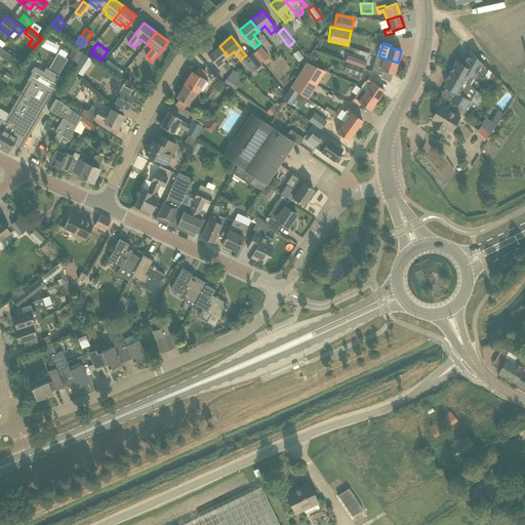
[(219,46),(208,55),(217,68),(218,68),(224,74),(229,69),(223,61),(228,56),(219,46)]
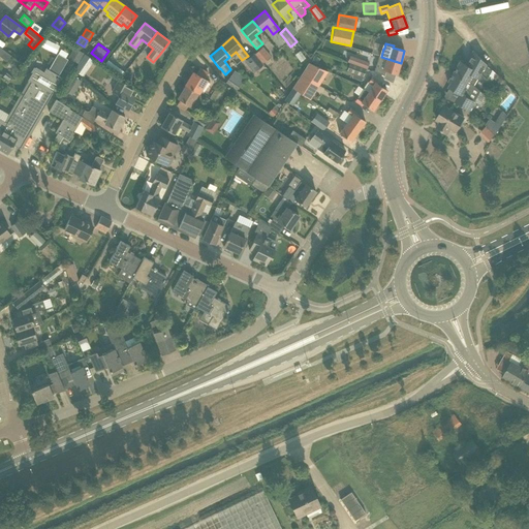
[(11,57),(0,48),(0,56),(7,62),(11,57)]
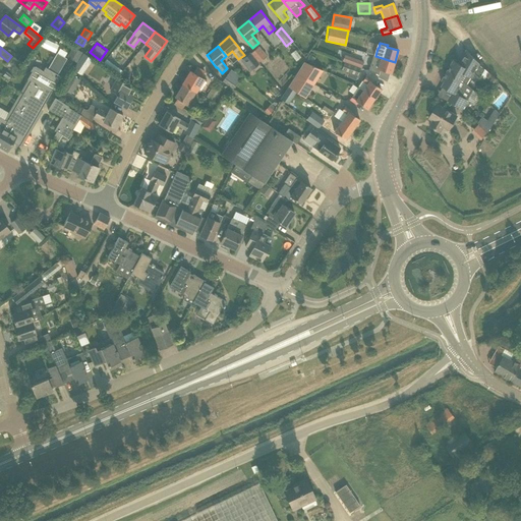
[(267,56),(258,47),(250,53),(258,62),(267,56)]
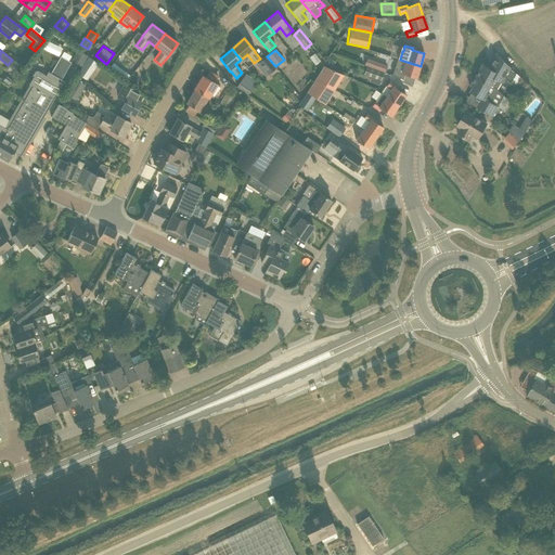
[(77,51),(72,61),(81,67),(88,56),(77,51)]
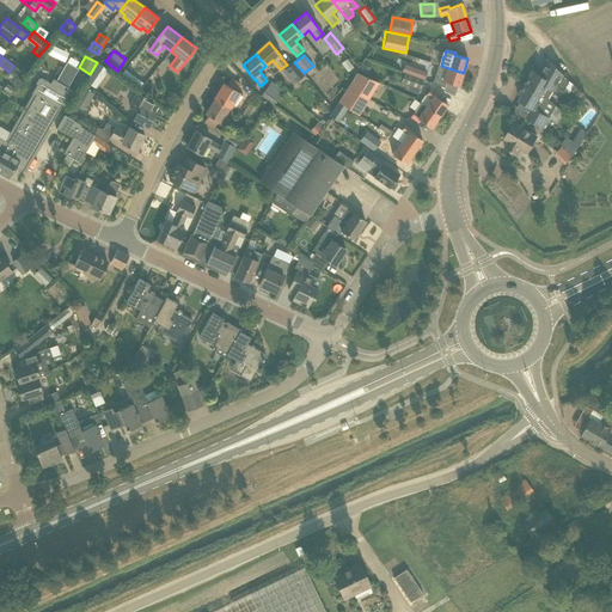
[(132,73),(140,62),(134,57),(126,68),(132,73)]
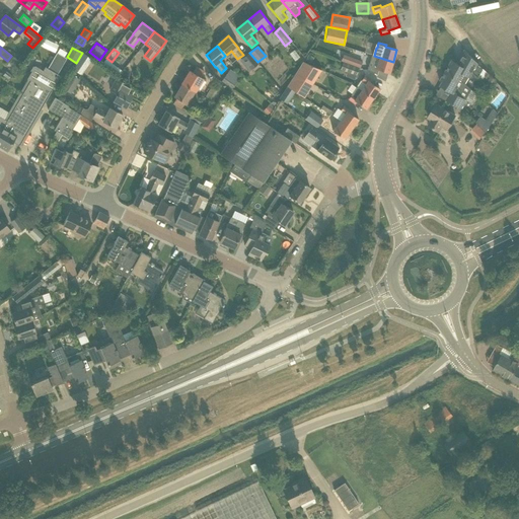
[(83,53),(72,69),(81,75),(91,59),(83,53)]
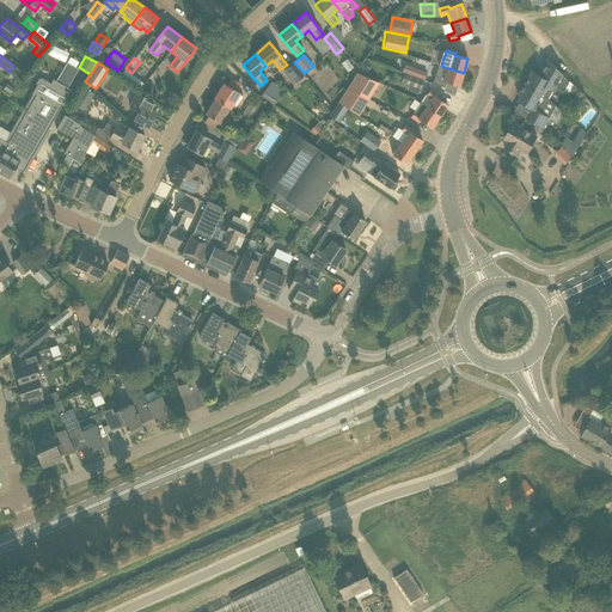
[(305,75),(294,62),(285,71),(295,84),(305,75)]
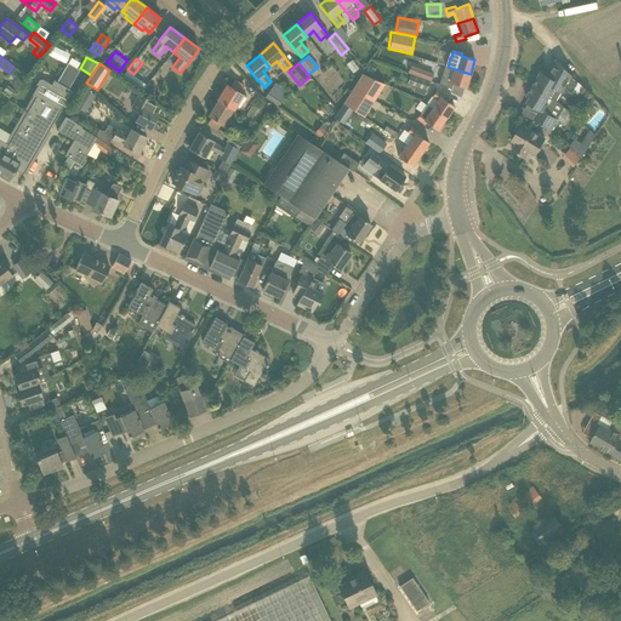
[(410,64),(410,66),(408,72),(431,80),(433,73),(410,64)]
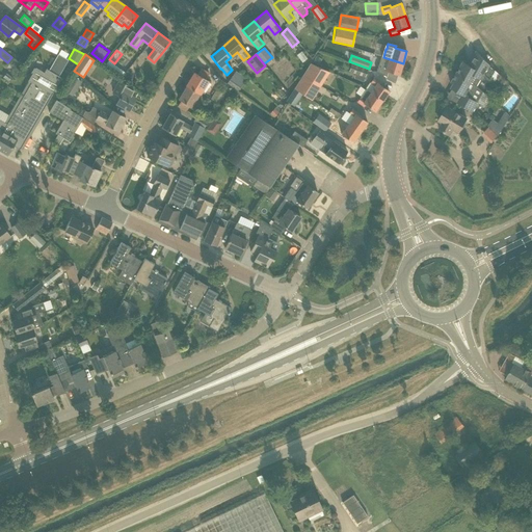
[(403,63),(383,57),(381,56),(376,72),(387,76),(388,72),(399,75),(403,63)]
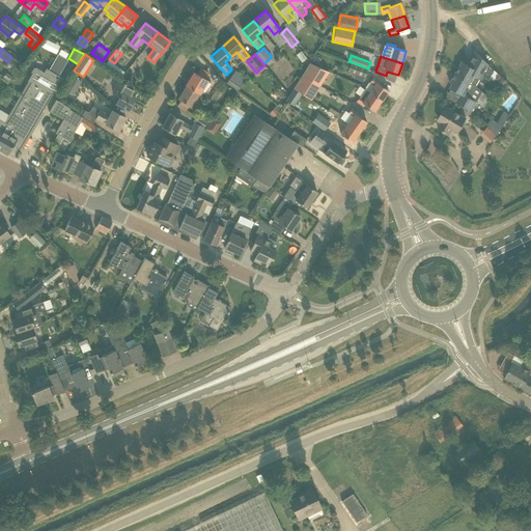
[(463,62),(455,74),(476,86),(482,75),(490,79),(494,71),(482,58),(475,70),(463,62)]
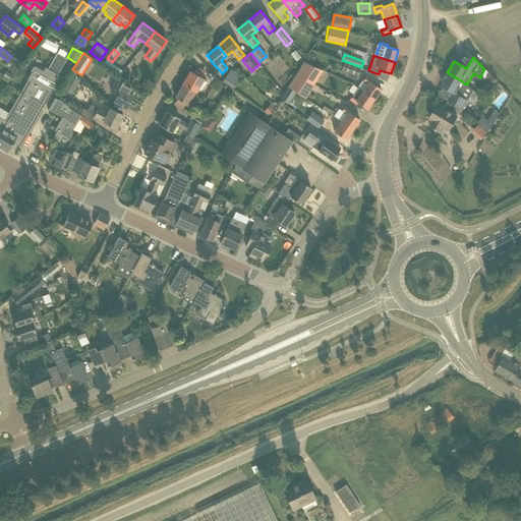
[(102,64),(119,76),(123,71),(106,59),(102,64)]
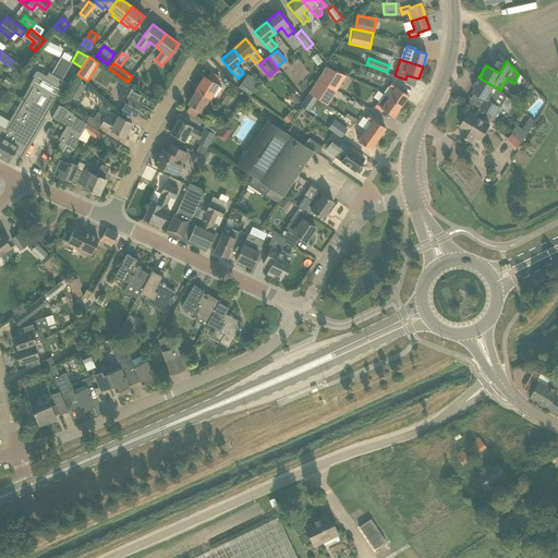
[(326,67),(317,81),(336,91),(346,75),(326,67)]
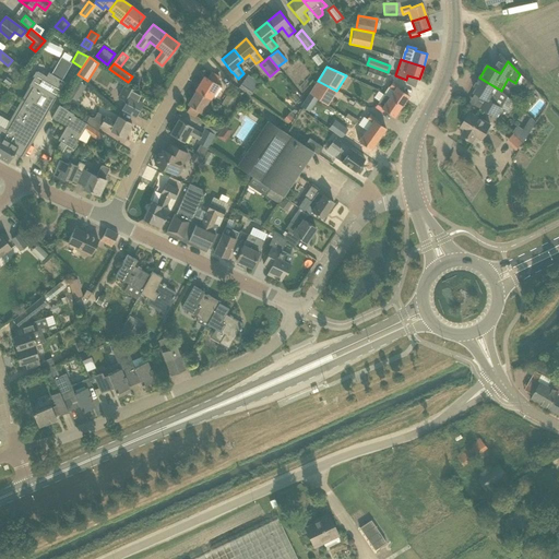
[(387,74),(369,68),(367,75),(383,82),(387,74)]
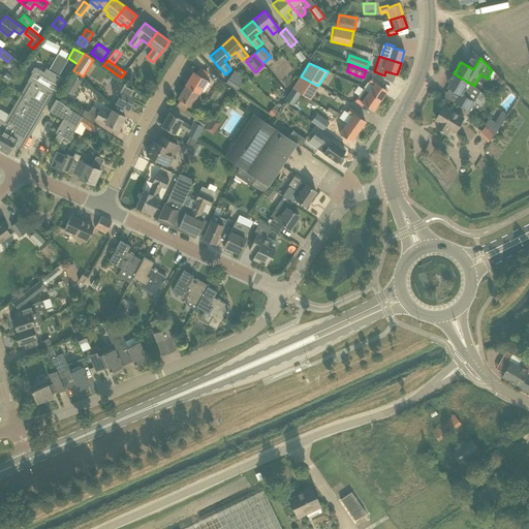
[(32,83),(19,105),(5,126),(0,123),(0,120),(0,149),(7,154),(13,144),(20,148),(61,78),(45,68),(43,71),(37,67),(29,81),(32,83)]
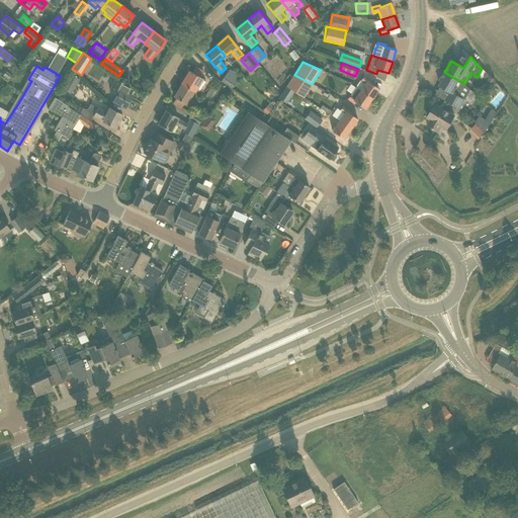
[(189,71),(181,84),(194,91),(202,78),(200,77),(203,72),(195,67),(192,72),(189,71)]
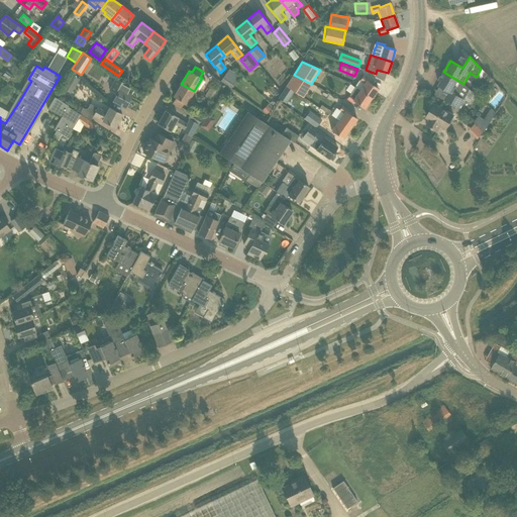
[(464,85),(463,84),(443,72),(439,80),(441,81),(438,85),(450,92),(445,101),(455,107),(458,108),(461,103),(470,90),(464,85)]
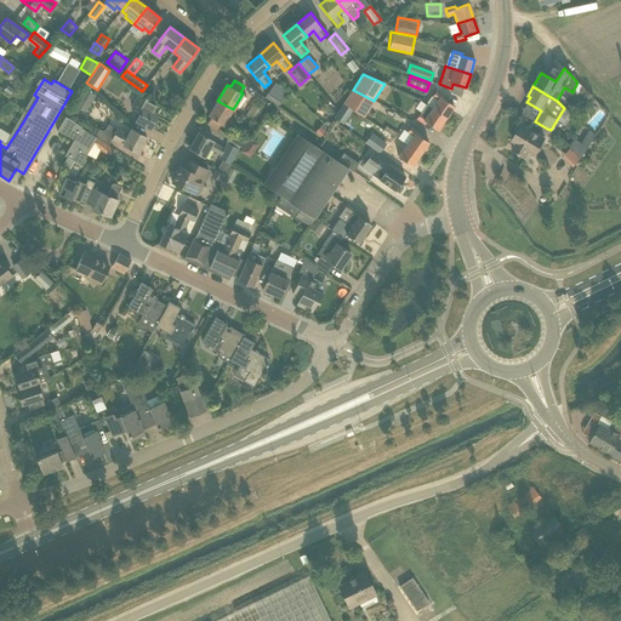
[(85,112),(95,98),(96,96),(84,87),(74,104),(85,112)]
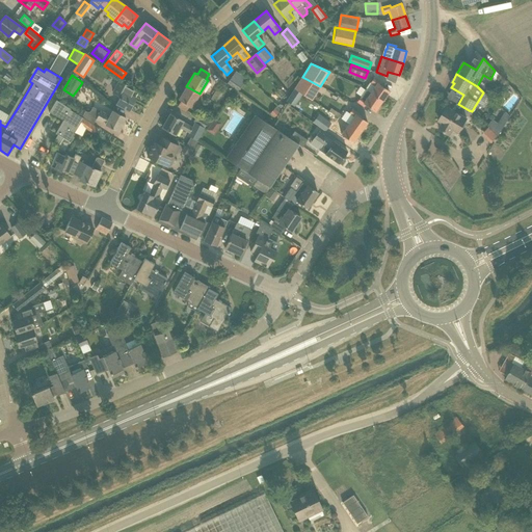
[(232,77),(227,83),(238,90),(242,84),(232,77)]
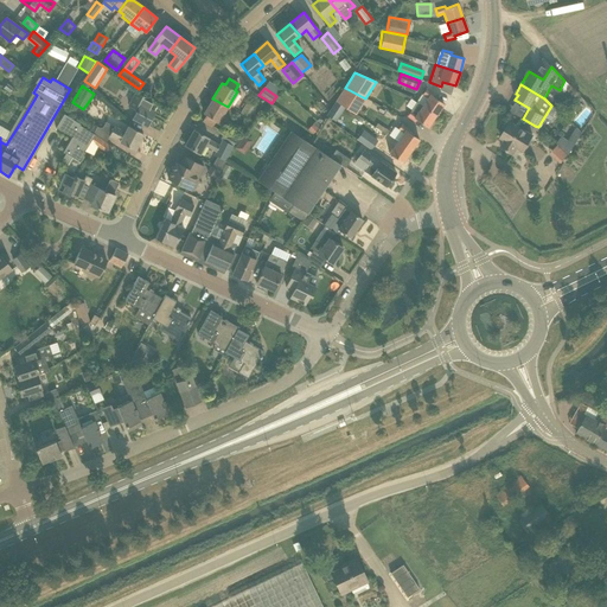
[(356,114),(365,98),(345,88),(336,101),(345,108),(356,114)]
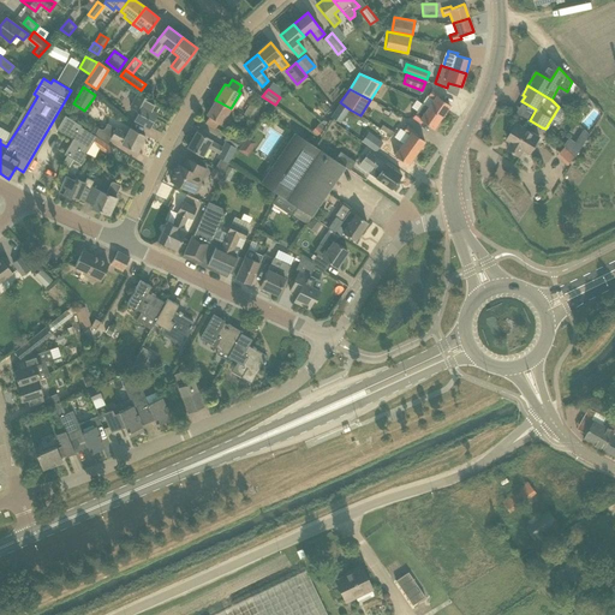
[(431,90),(428,96),(434,100),(428,108),(441,117),(449,106),(439,97),(440,95),(431,90)]
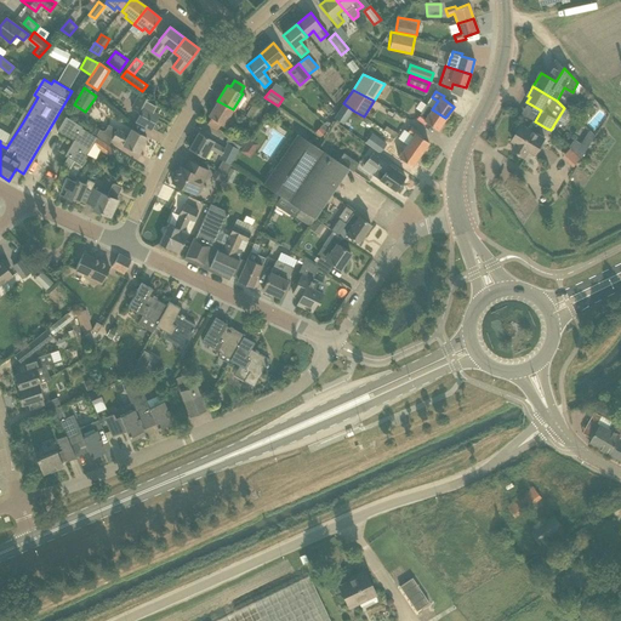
[(158,114),(152,112),(155,106),(151,103),(152,101),(140,95),(132,108),(141,113),(136,121),(151,129),(158,114)]
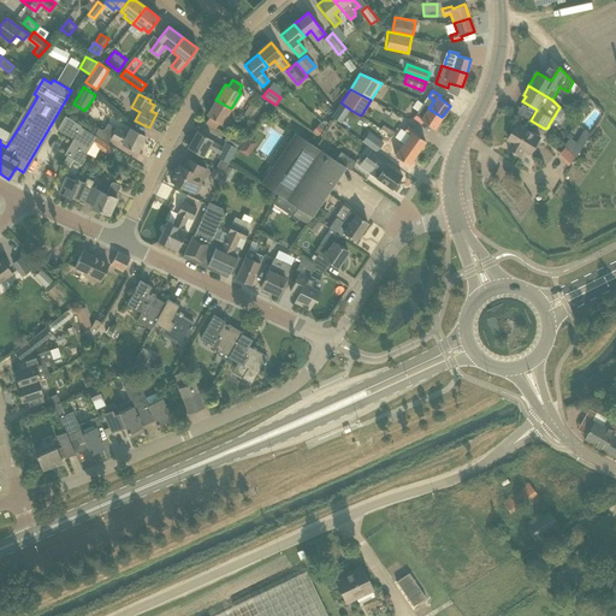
[(221,124),(231,108),(215,100),(206,116),(209,117),(206,123),(215,129),(219,123),(221,124)]
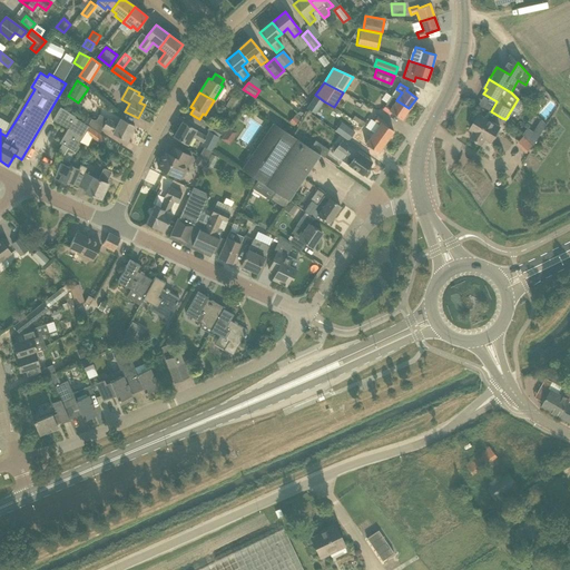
[(324,101),(315,95),(306,108),(315,114),(324,101)]
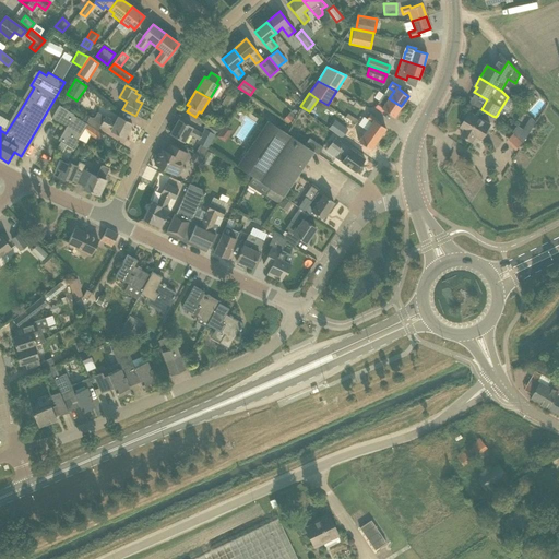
[(227,94),(221,104),(230,109),(237,99),(227,94)]
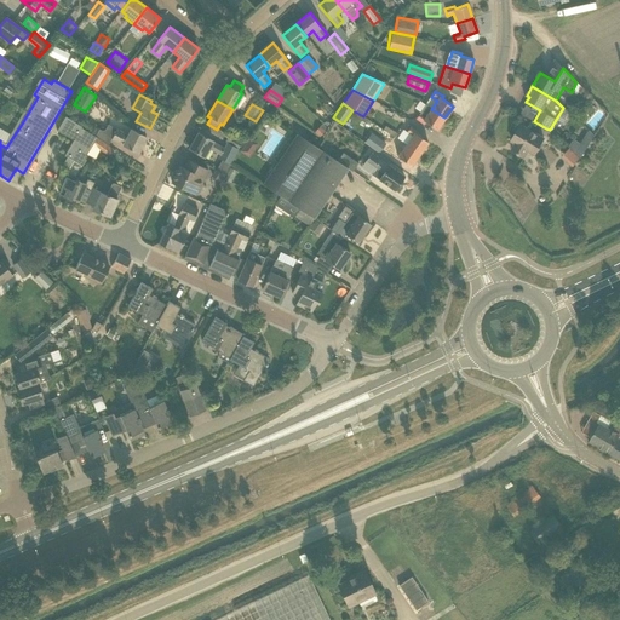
[(425,104),(420,113),(415,119),(424,125),(425,122),(437,130),(445,118),(431,109),(425,104)]
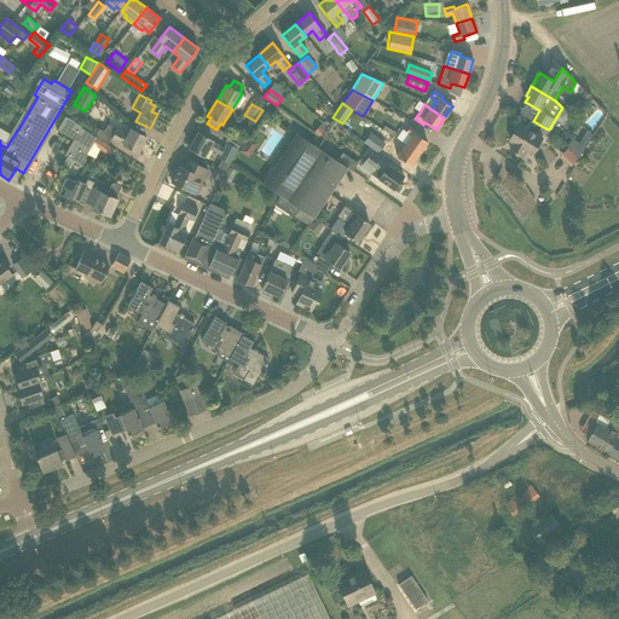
[(82,127),(65,116),(57,131),(74,140),(64,156),(80,165),(97,138),(81,128),(82,127)]
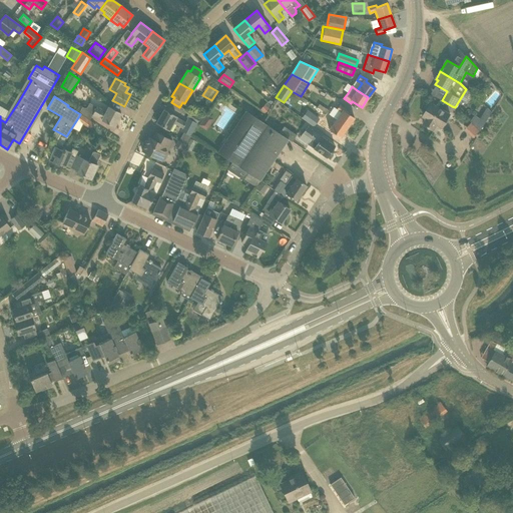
[(450,114),(441,109),(431,103),(423,116),(427,118),(424,124),(434,130),(437,124),(442,127),(450,114)]
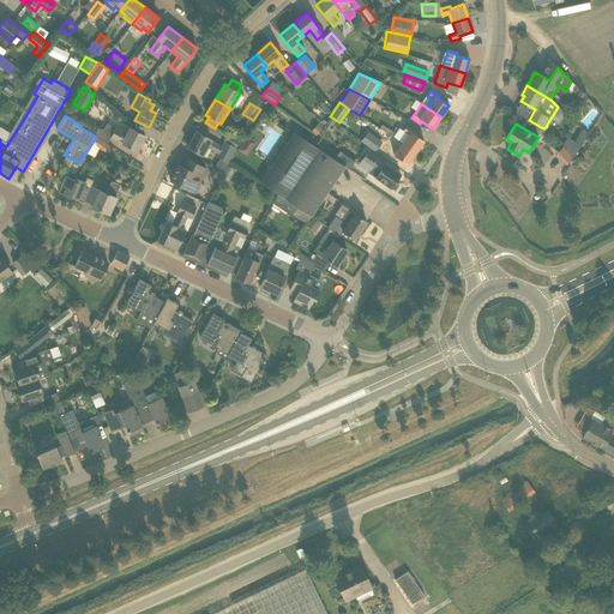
[(408,136),(402,144),(415,154),(423,140),(413,133),(414,131),(407,126),(402,131),(408,136)]
